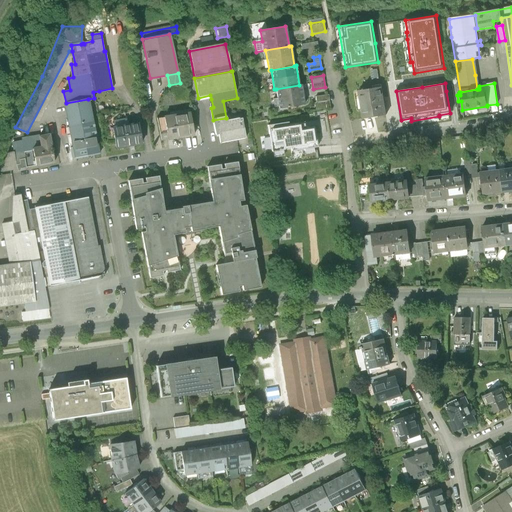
[(301,85),(299,85),(276,89),(279,109),(304,105),(301,85)]
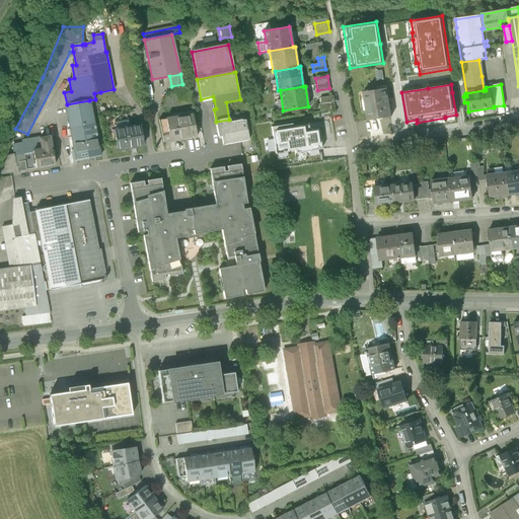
[(378,90),(363,92),(368,121),(391,117),(386,88),(378,90)]
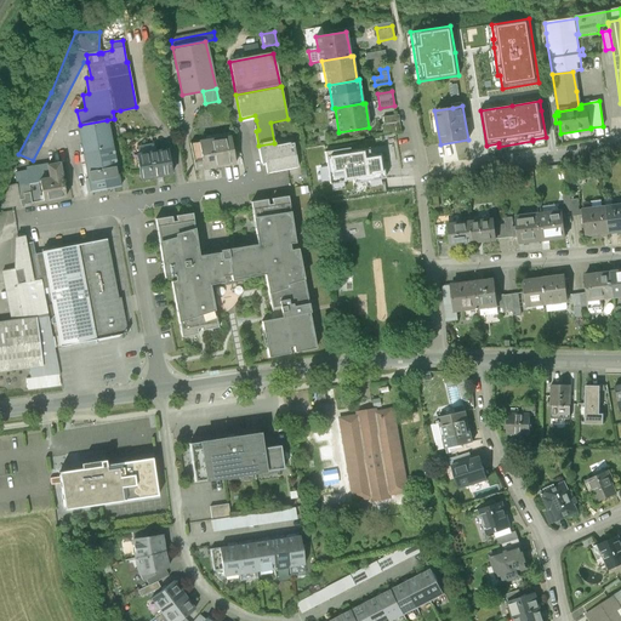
[(87,193),(120,187),(107,120),(80,125),(78,125),(87,174),(89,172),(90,178),(85,180),(87,193)]
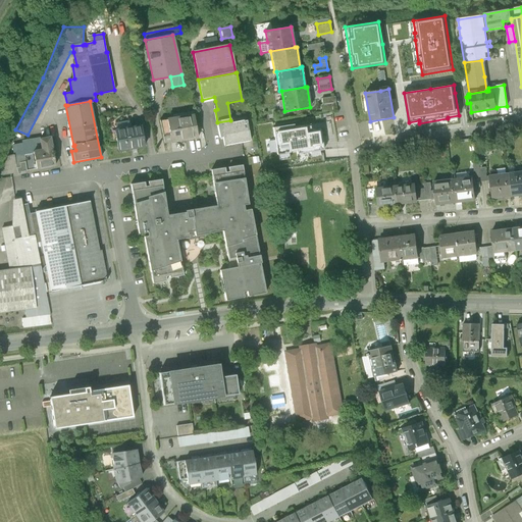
[(335,103),(322,105),(323,112),(336,110),(335,103)]
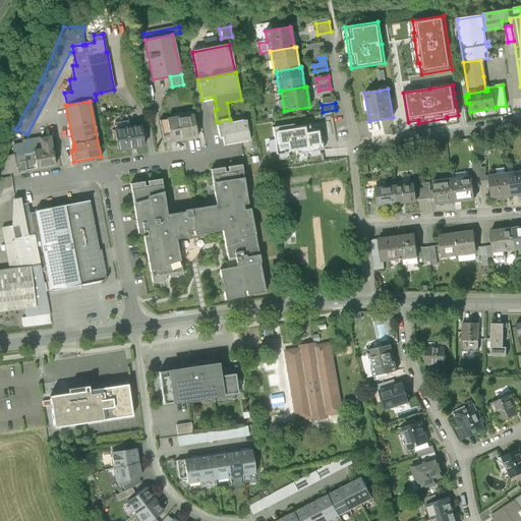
[(171,142),(197,137),(193,115),(173,118),(160,121),(162,132),(169,130),(171,142)]
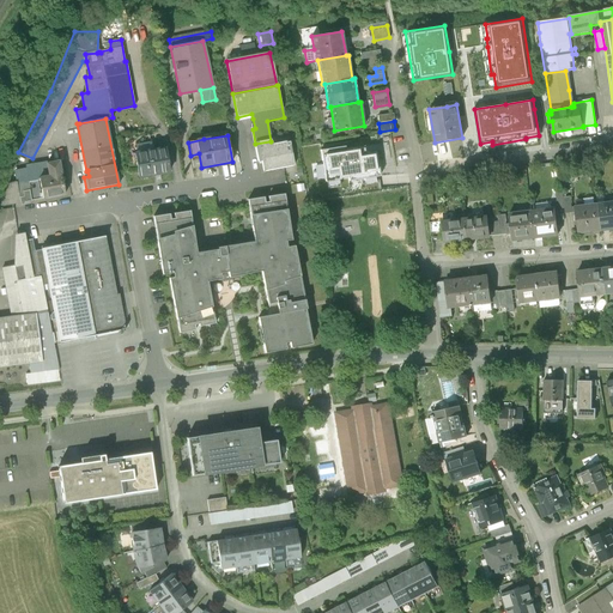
[(271,141),(255,144),(259,162),(261,162),(263,173),(293,165),(289,143),(272,146),(271,141)]
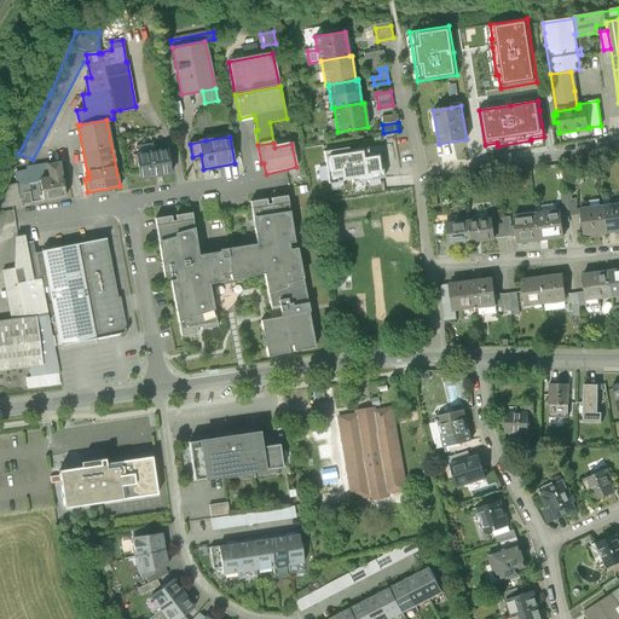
[(151,144),(137,146),(138,155),(155,152),(154,148),(151,144)]
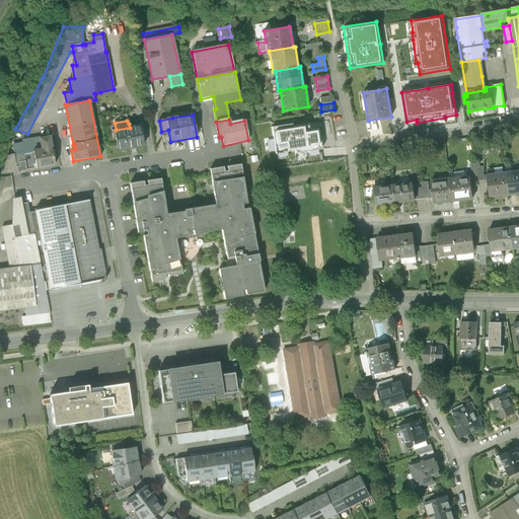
[(288,152),(288,151),(295,150),(295,153),(321,149),(320,140),(319,140),(318,129),(309,131),(308,127),(308,124),(292,127),(292,124),(272,128),(276,154),(288,152)]
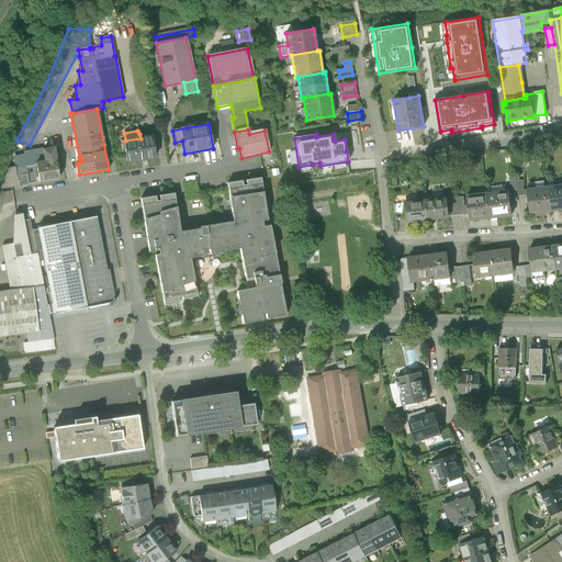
[(125,141),(124,141),(127,163),(155,158),(152,136),(141,138),(125,141)]
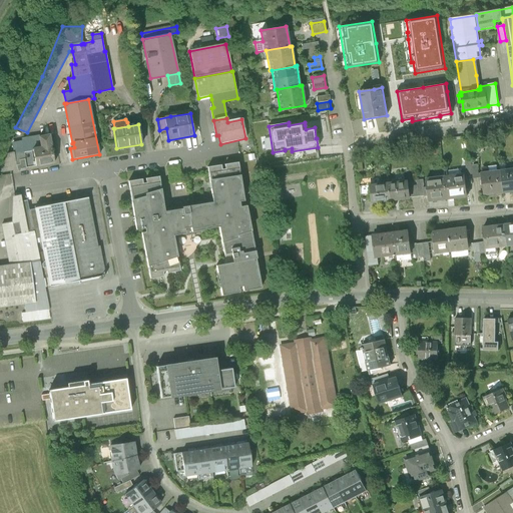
[(166,128),(159,130),(161,141),(168,140),(166,128)]
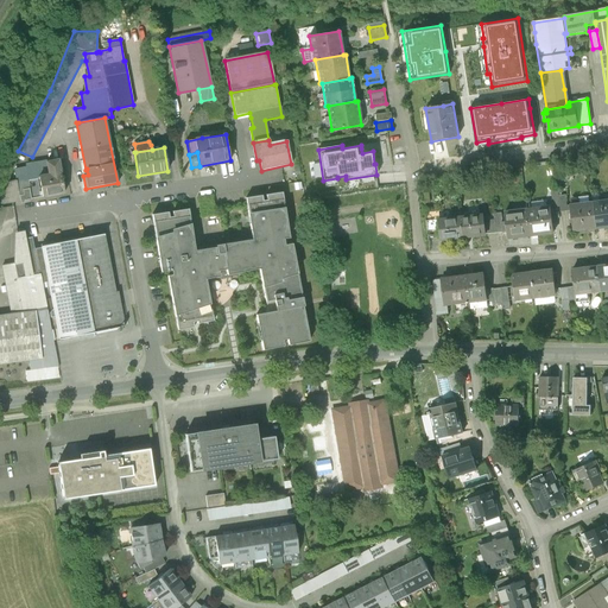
[(14,169),(17,182),(20,202),(31,200),(42,197),(38,177),(43,176),(42,164),(46,163),(46,160),(25,164),(25,168),(14,169)]
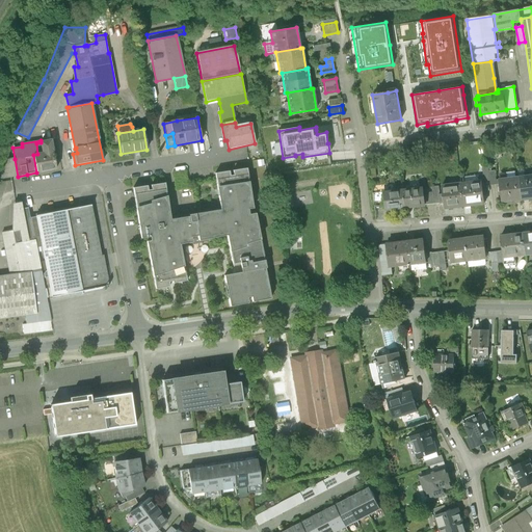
[(41,142),(36,143),(37,154),(33,155),(36,173),(56,168),(51,140),(41,142)]
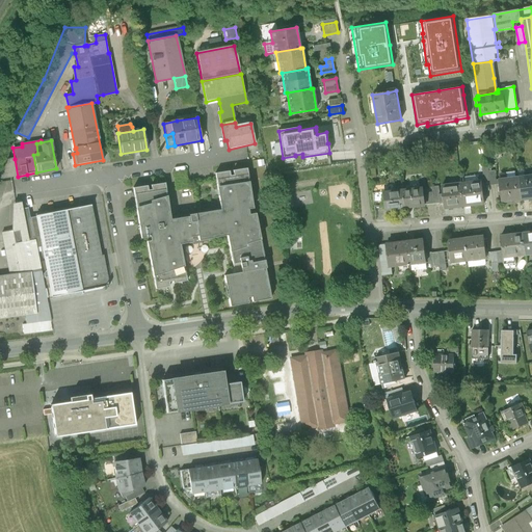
[(0,179),(10,178),(18,177),(15,159),(0,161),(0,179)]
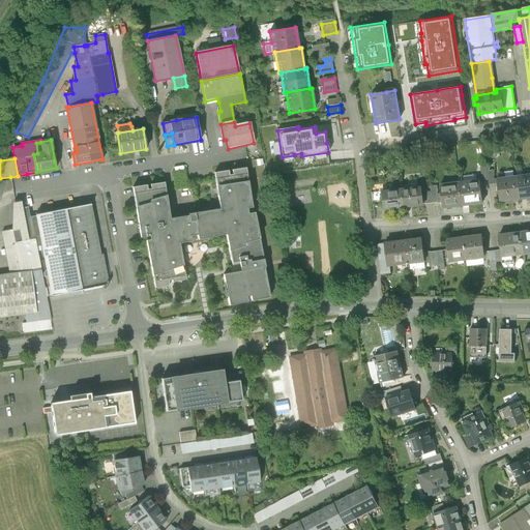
[(147,185),(133,187),(141,238),(150,236),(151,240),(146,241),(155,288),(170,286),(169,282),(172,281),(172,283),(186,280),(179,243),(192,241),(190,236),(194,236),(197,235),(198,240),(226,235),(234,273),(224,274),(229,305),(247,302),(246,297),(251,296),(252,301),(270,297),(264,267),(265,267),(255,212),(247,214),(247,208),(253,208),(245,168),(232,170),(233,175),(229,175),(228,171),(214,173),(219,209),(188,214),(188,216),(170,218),(165,182),(150,184),(151,189),(147,189),(147,185)]
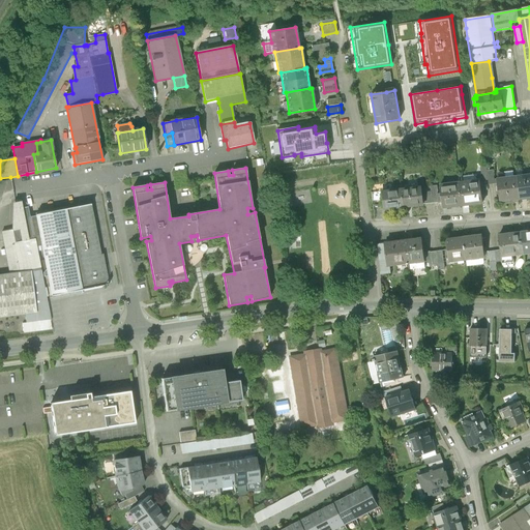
[(494,170),(488,171),(489,179),(489,184),(498,183),(498,180),(498,179),(495,179),(494,170)]
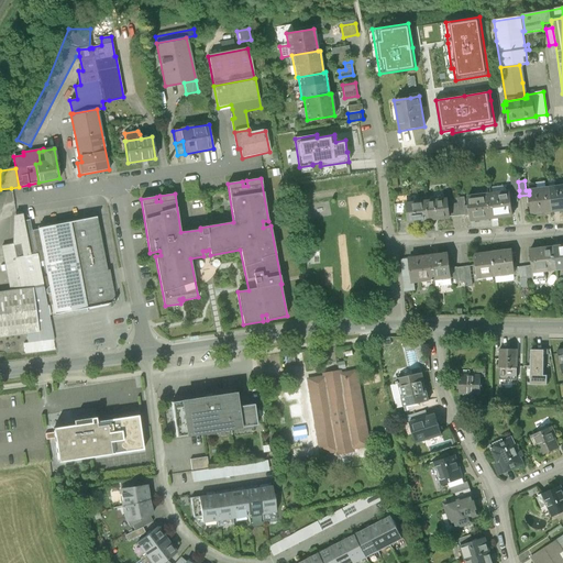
[(562,187),(549,189),(551,213),(562,212),(562,187)]
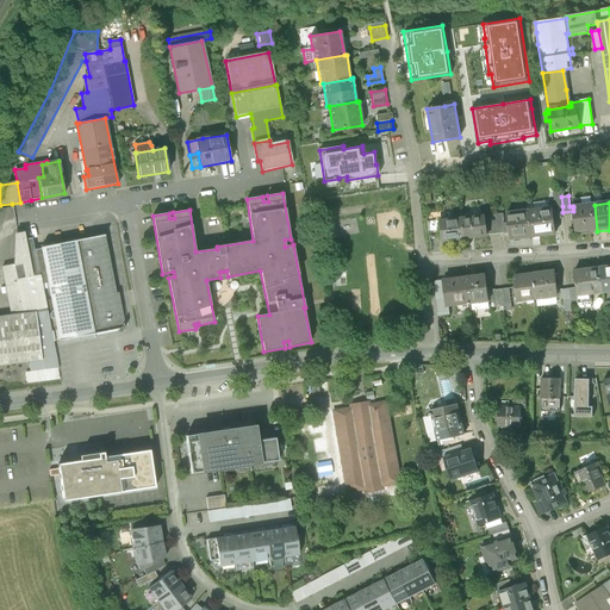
[(597,231),(595,205),(573,207),(573,211),(576,234),(597,231)]
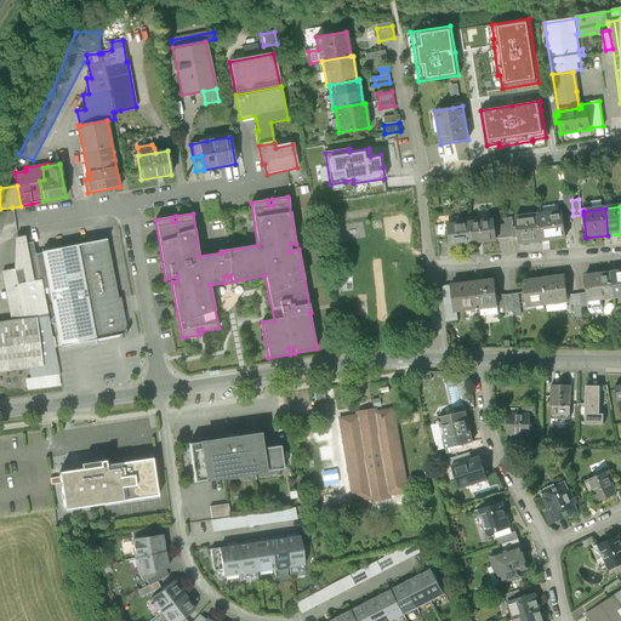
[(563,210),(541,212),(545,243),(565,240),(563,210)]
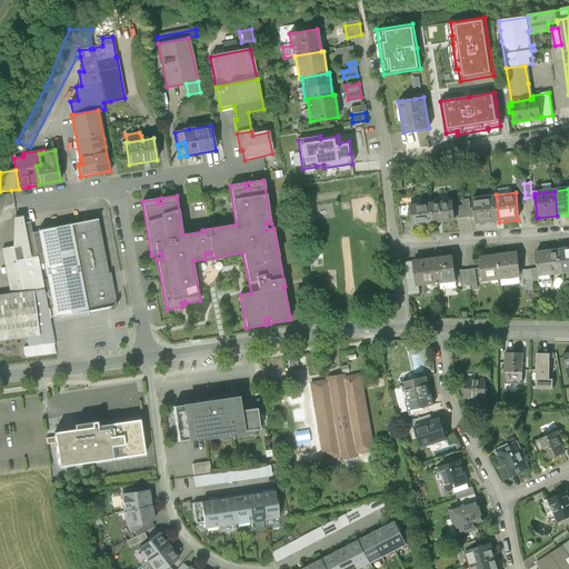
[(471,198),(472,208),(473,219),(473,226),(499,222),(496,195),(471,198)]
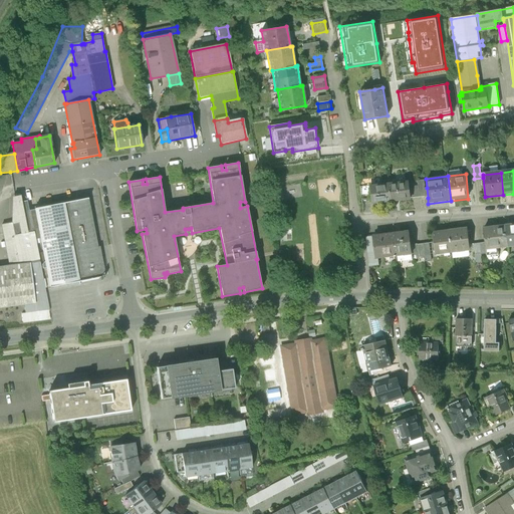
[(427,188),(424,188),(423,179),(416,180),(416,186),(409,187),(410,197),(418,196),(424,196),(424,198),(428,198),(427,188)]
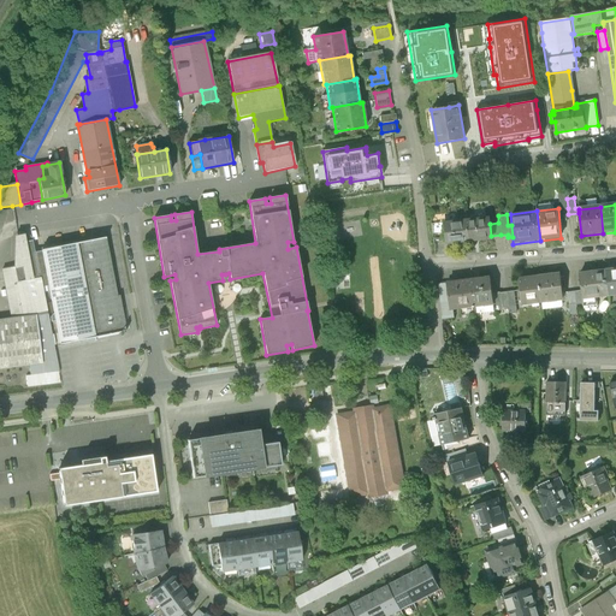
[(489,219),(467,221),(469,243),(491,241),(491,236),(490,224),(489,219)]
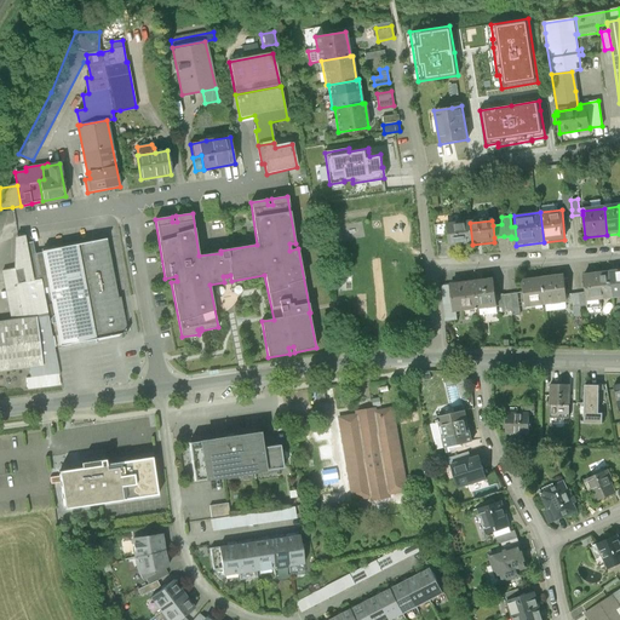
[(470,223),(446,225),(448,247),(472,245),(470,223)]
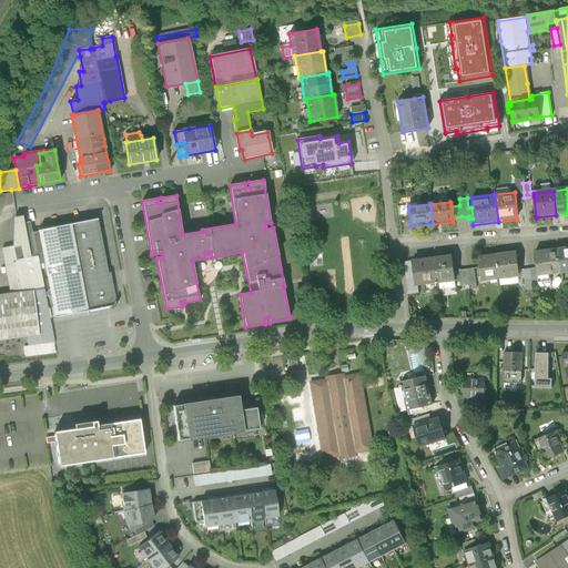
[(36,253),(31,232),(29,220),(21,214),(16,215),(16,217),(14,217),(13,236),(12,244),(13,246),(2,249),(10,294),(0,294),(0,341),(27,337),(28,346),(23,347),(26,357),(56,353),(50,322),(37,254),(37,253),(36,253)]
